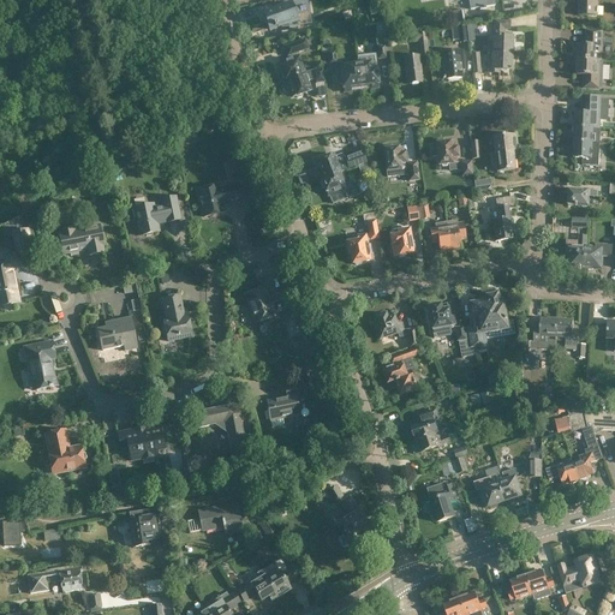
[(276,29),(276,28),(287,24),(288,29),(298,27),(294,17),(303,15),(298,0),(281,0),(276,1),(280,9),(263,15),(269,30),(274,29),(276,29)]
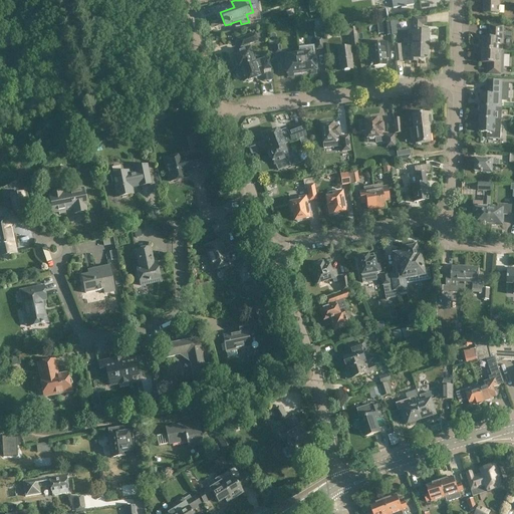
[(499,0),(483,0),(483,6),(484,6),(484,13),(499,14),(499,0)]
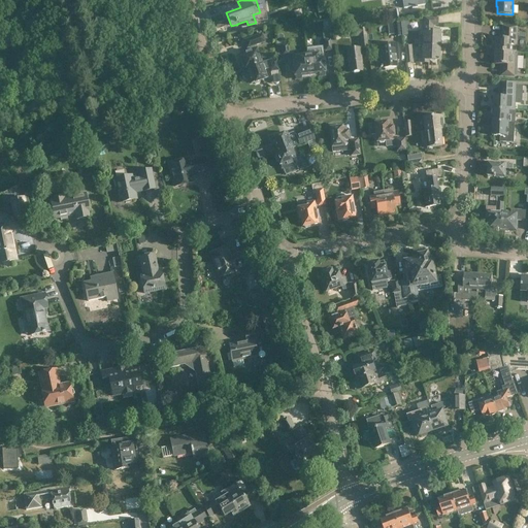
[(418,32),(418,45),(423,46),(439,46),(439,32),(432,32),(432,29),(428,29),(428,25),(437,25),(437,19),(424,19),(424,32),(418,32)]
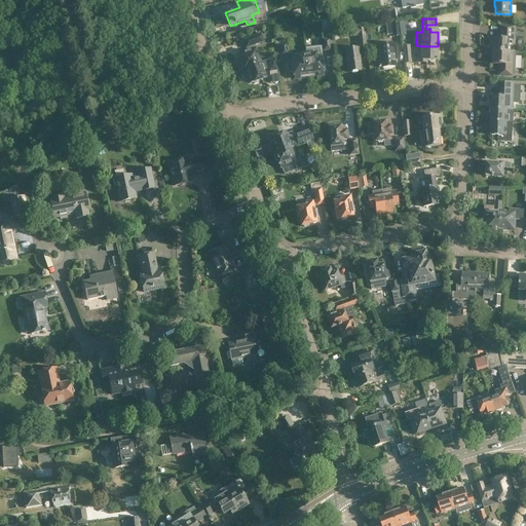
[(385,24),(386,35),(392,34),(392,37),(400,36),(398,23),(385,24)]
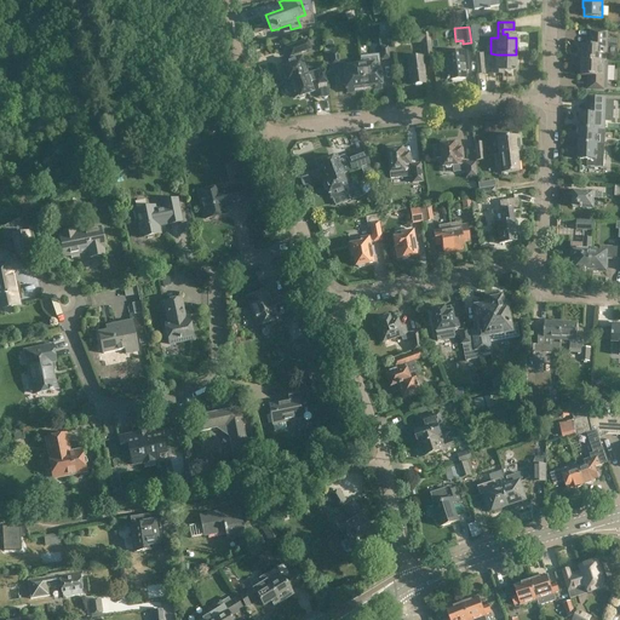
[(590,32),(590,46),(583,45),(583,55),(581,55),(580,61),(606,62),(607,32),(590,32)]
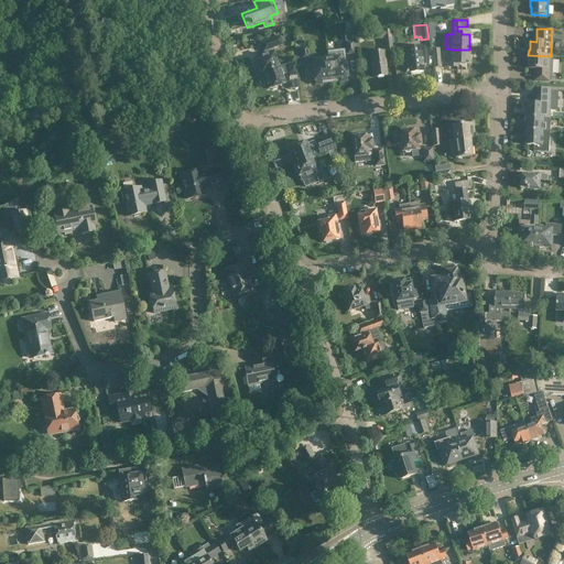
[(392,52),(390,30),(378,32),(379,40),(383,39),(386,52),(392,52)]
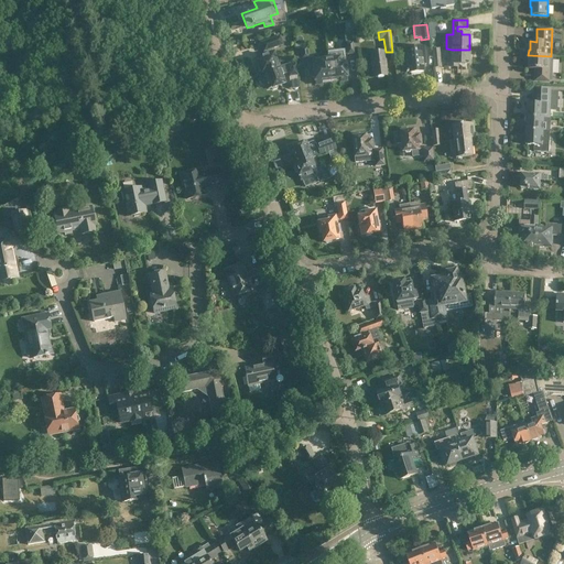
[(358,51),(357,42),(356,35),(349,36),(350,43),(346,43),(347,55),(354,54),(354,52),(358,51)]
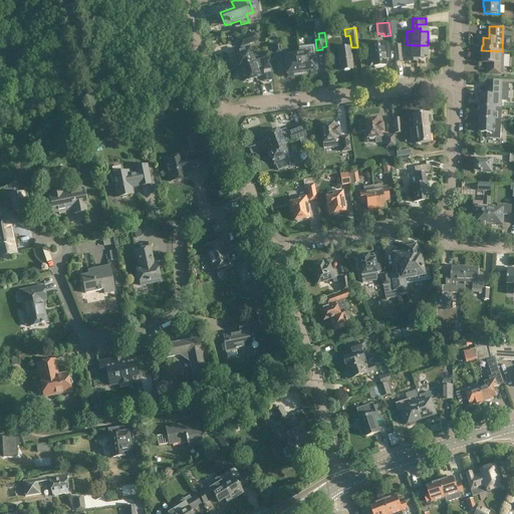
[(235,53),(237,57),(235,58),(236,60),(234,61),(235,65),(238,66),(238,67),(240,67),(254,62),(248,44),(258,41),(255,33),(237,39),(240,47),(242,47),(243,50),(235,53)]
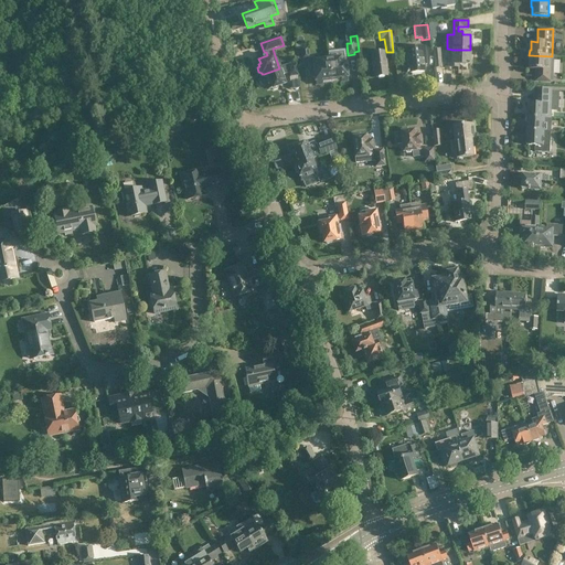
[(306,44),(296,45),(297,50),(298,59),(302,59),(302,60),(309,59),(308,48),(306,48),(306,44)]
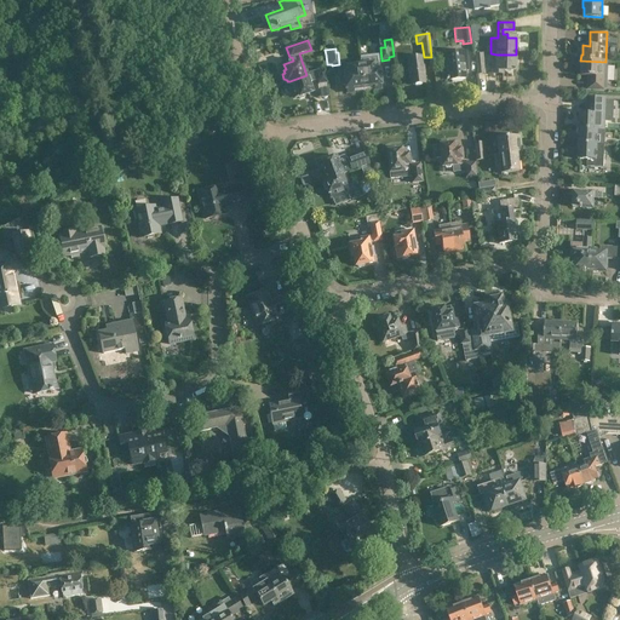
[(465,51),(445,55),(448,81),(465,79),(464,69),(468,68),(465,51)]
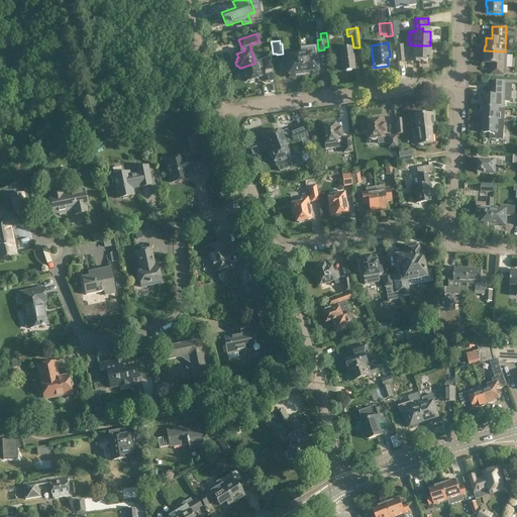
[(430,45),(414,45),(414,54),(411,54),(411,59),(414,60),(413,62),(419,62),(419,60),(429,60),(430,45)]
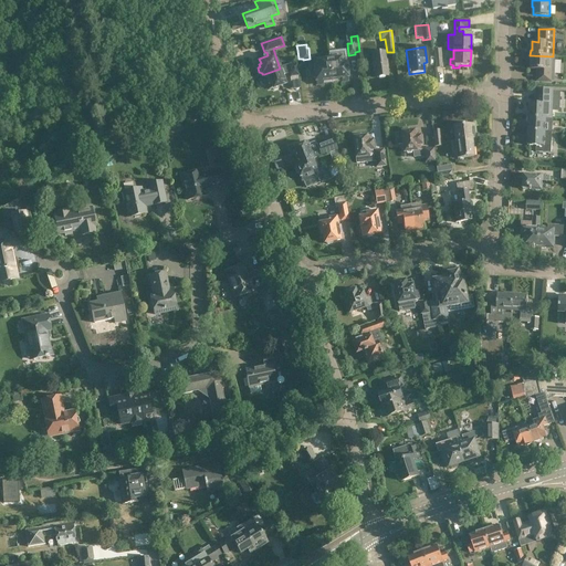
[(348,81),(344,51),(328,53),(329,60),(328,60),(332,82),(341,80),(341,82),(348,81)]
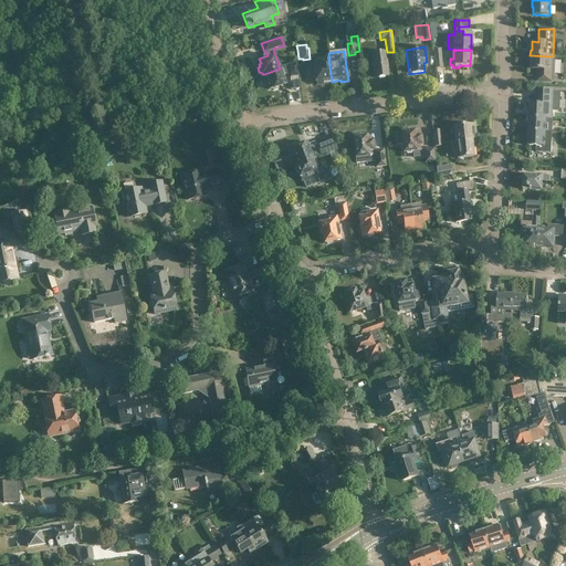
[(388,76),(385,52),(371,54),(375,79),(388,76)]
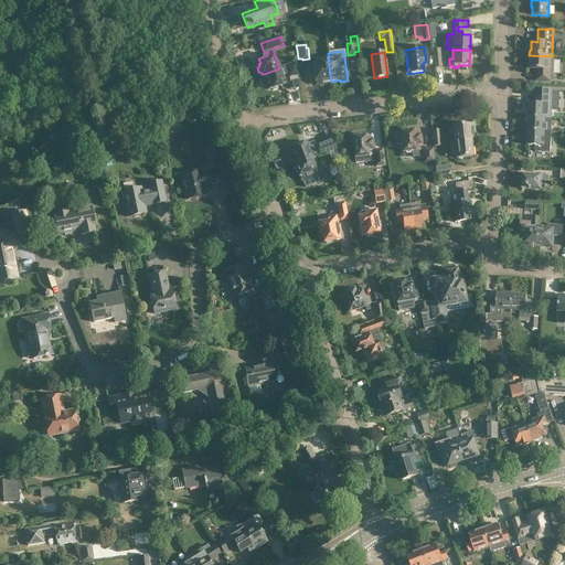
[(554,56),(552,56),(529,55),(529,61),(530,61),(530,70),(536,70),(535,82),(552,82),(552,76),(553,76),(554,56)]
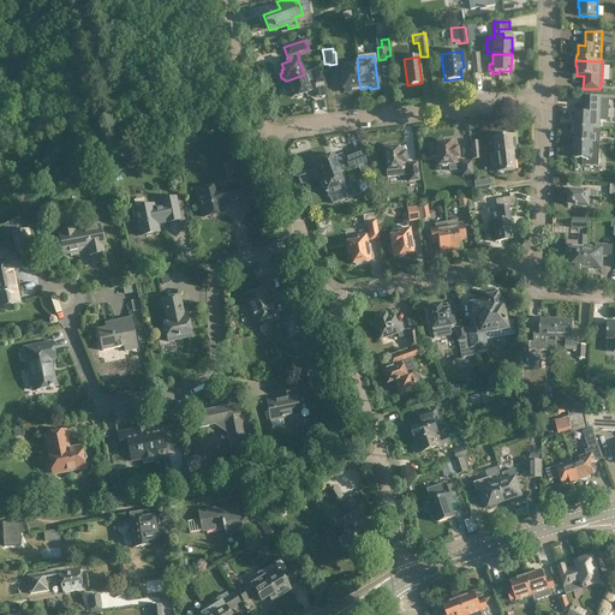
[(351,89),(360,89),(357,65),(340,67),(344,93),(351,91),(351,89)]
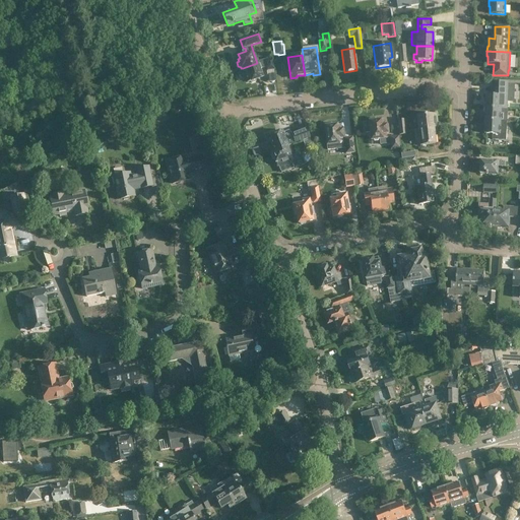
[(243,68),(248,82),(250,81),(252,83),(255,82),(256,79),(258,78),(257,76),(262,75),(259,68),(266,66),(267,70),(274,69),(272,59),(265,60),(257,63),(243,68)]
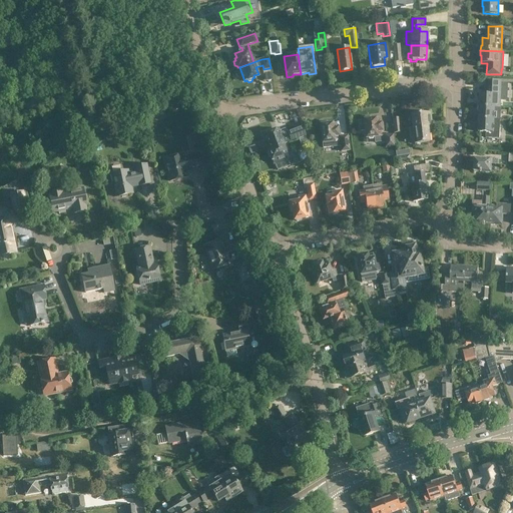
[(478,107),(494,108),(494,107),(500,108),(501,81),(486,81),(486,94),(480,94),(479,106),(478,106),(478,107)]
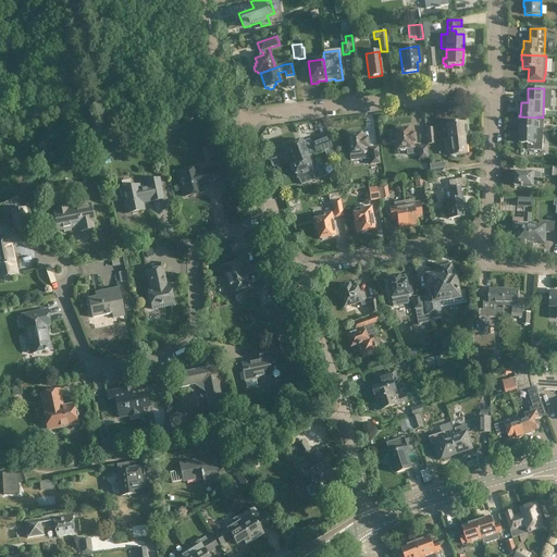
[(519,130),(536,131),(542,131),(543,118),(536,116),(536,118),(519,116),(519,121),(520,121),(520,130),(519,130)]
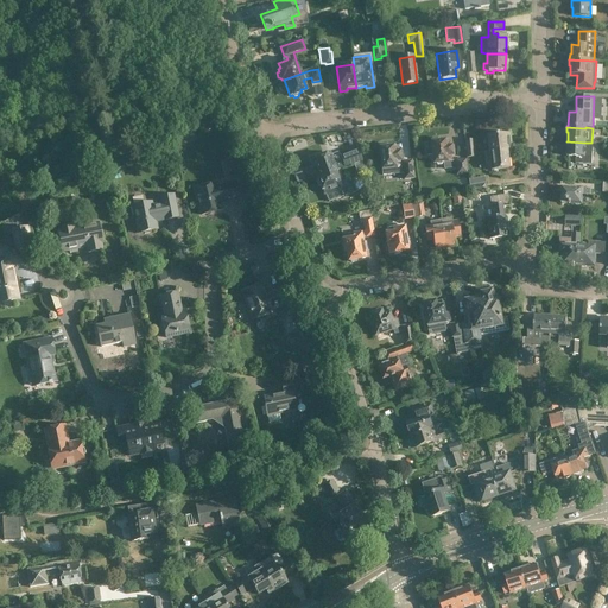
[(485,153),(506,151),(511,150),(510,133),(487,137),(489,152),(485,153)]
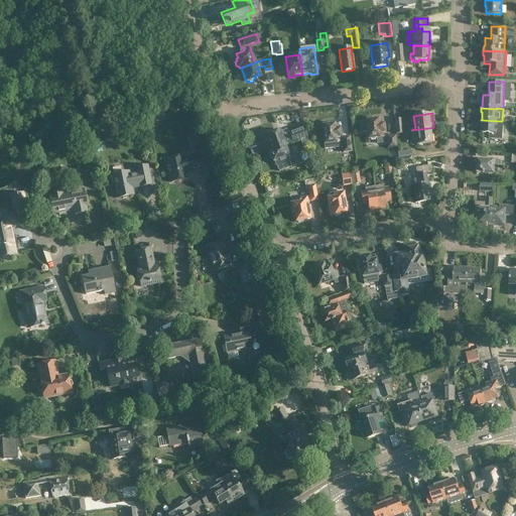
[(380,119),(374,120),(372,118),(368,119),(367,121),(366,121),(366,122),(360,122),(361,132),(367,131),(368,139),(377,138),(377,143),(387,142),(388,148),(396,147),(395,136),(383,137),(383,132),(384,132),(383,125),(381,125),(380,119)]
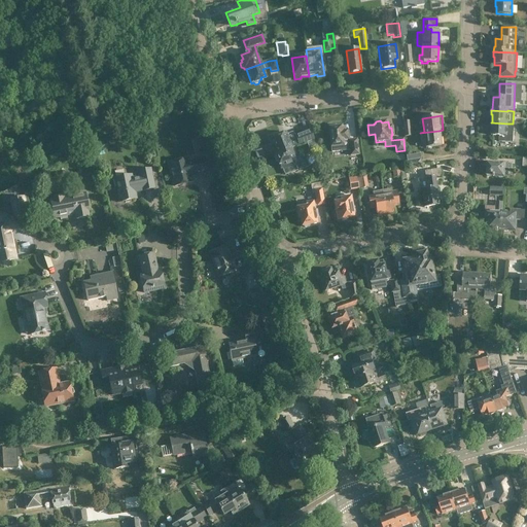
[(405,137),(411,136),(410,121),(402,121),(405,137)]
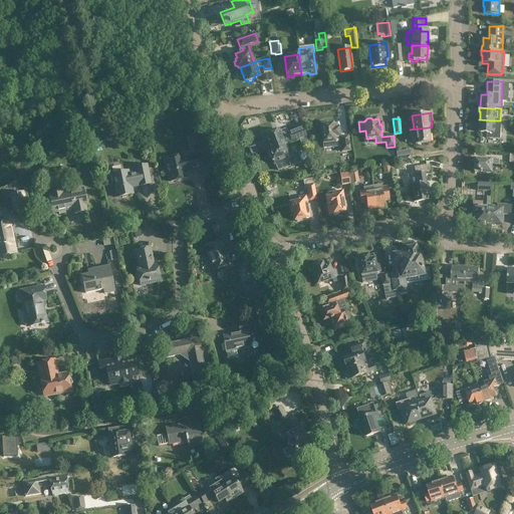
[(500,120),(495,120),(479,119),(479,123),(480,123),(479,132),(487,133),(487,139),(500,139),(500,120)]
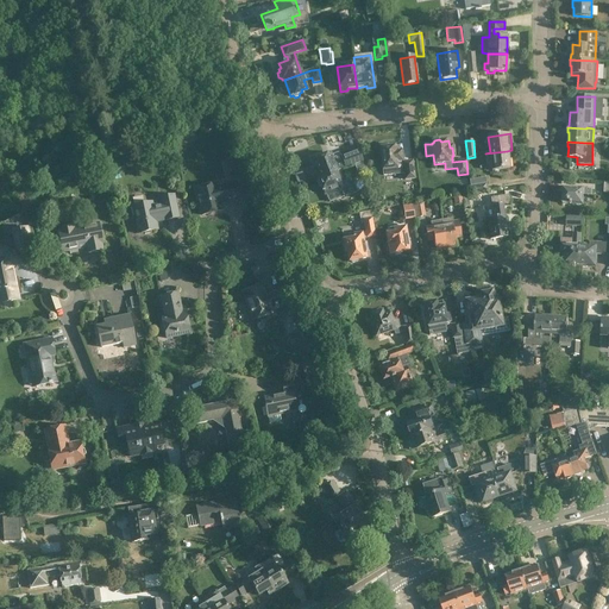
[(400,163),(400,162),(401,162),(400,152),(399,152),(397,146),(390,148),(388,145),(383,145),(382,149),(381,149),(383,176),(405,174),(405,180),(415,179),(413,161),(400,163)]
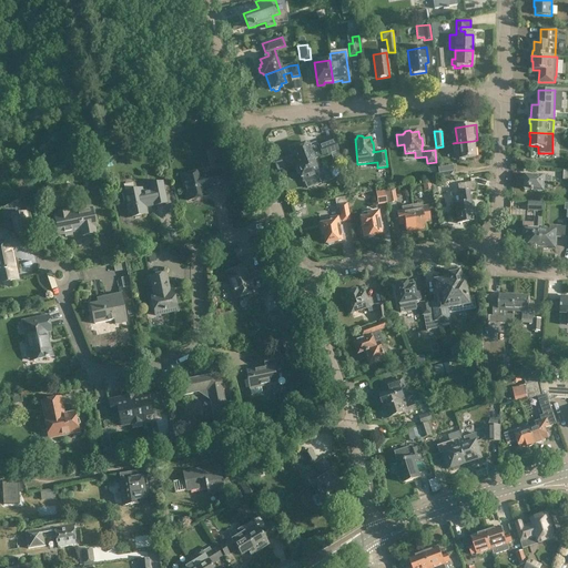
[(294,149),(292,149),(298,165),(296,166),(311,161),(313,160),(331,154),(337,151),(338,151),(334,141),(318,146),(317,144),(316,144),(315,143),(311,144),(310,148),(307,143),(301,145),(298,144),(294,145),(294,149)]
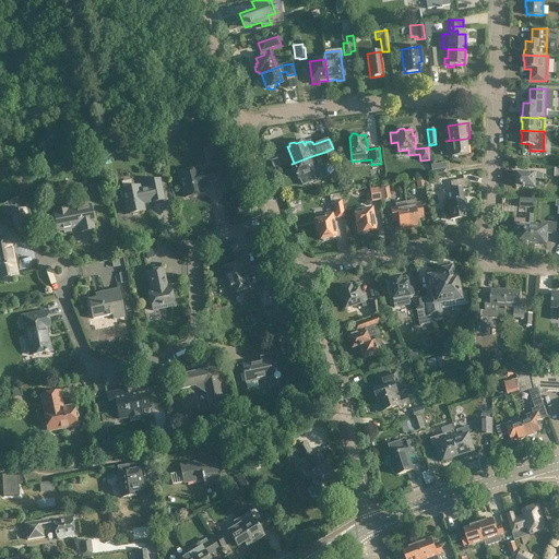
[(467,155),(465,139),(445,141),(447,151),(451,150),(451,157),(467,155)]
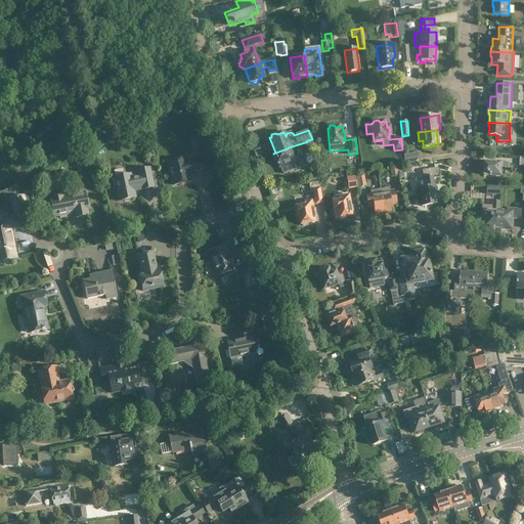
[(202,136),(193,138),(197,149),(204,147),(202,136)]
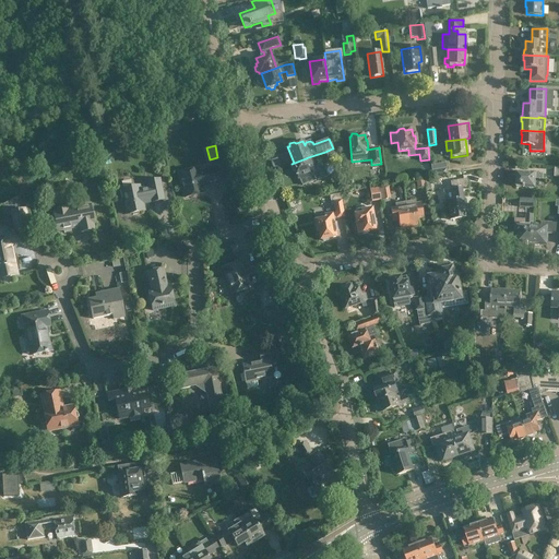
[(302,186),(328,177),(334,175),(332,167),(325,169),(325,170),(319,173),(317,167),(312,169),(308,157),(292,164),(293,165),(290,167),(293,171),(295,171),(296,173),(298,173),(302,186)]
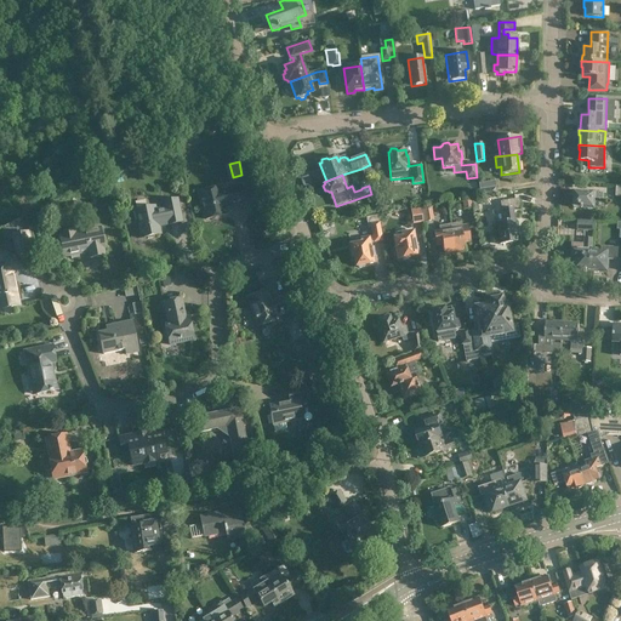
[(205,220),(226,215),(223,208),(245,203),(240,187),(220,192),(220,188),(199,193),(205,220)]
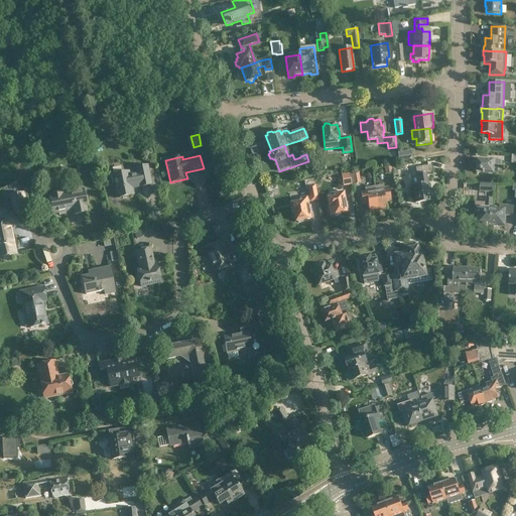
[(399,157),(400,164),(413,162),(412,155),(399,157)]
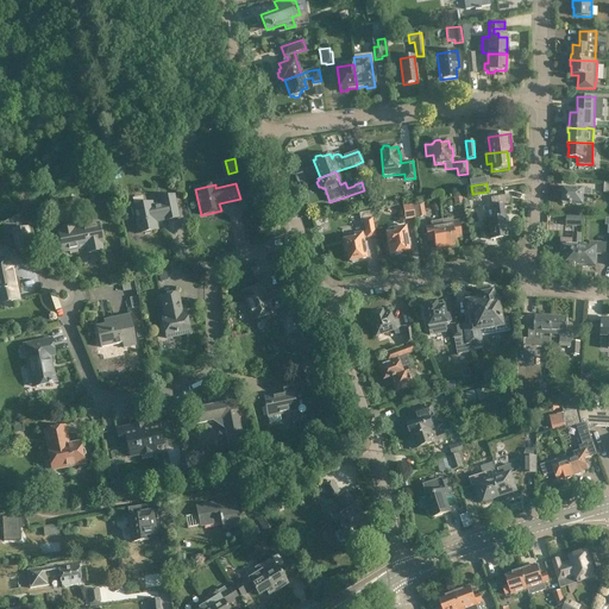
[(562,200),(563,202),(563,205),(572,205),(572,203),(573,203),(573,205),(575,205),(576,206),(579,206),(582,205),(583,195),(591,195),(591,189),(583,189),(583,188),(575,188),(575,189),(564,189),(564,188),(563,188),(563,195),(562,196),(562,200)]
